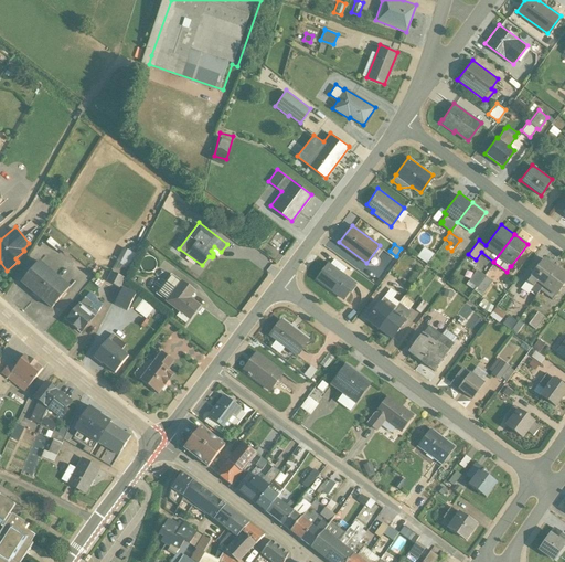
[(137,252),(123,245),(116,258),(129,266),(137,252)]
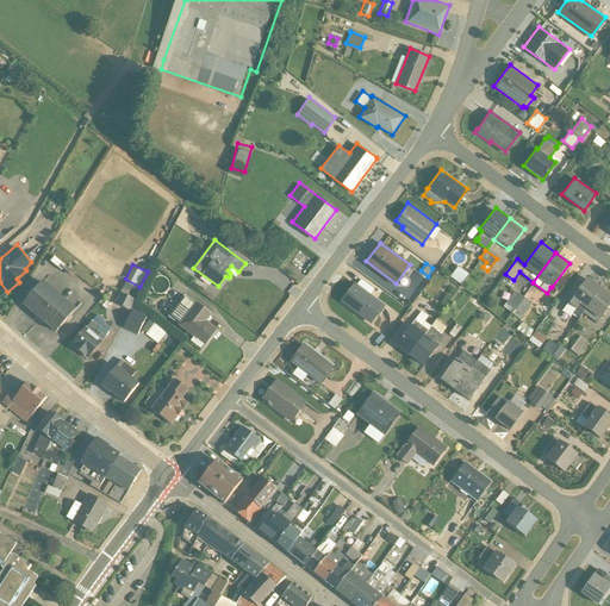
[(458,264),(449,275),(460,283),(468,273),(458,264)]
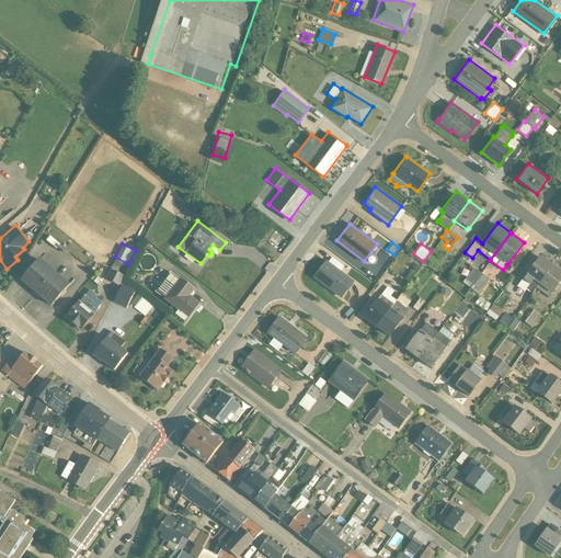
[(552,263),(539,254),(526,273),(517,285),(524,289),(526,286),(533,291),(552,263)]
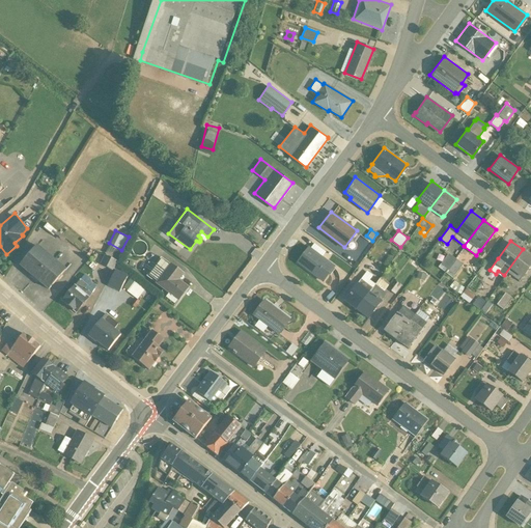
[(313,242),(309,248),(308,247),(298,260),(323,279),(333,265),(322,256),(326,251),(313,242)]
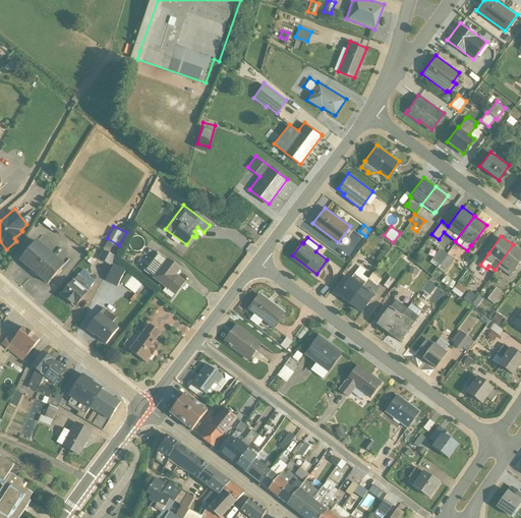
[(27,247),(18,260),(47,283),(64,263),(36,238),(31,244),(30,243),(26,247),(27,247)]
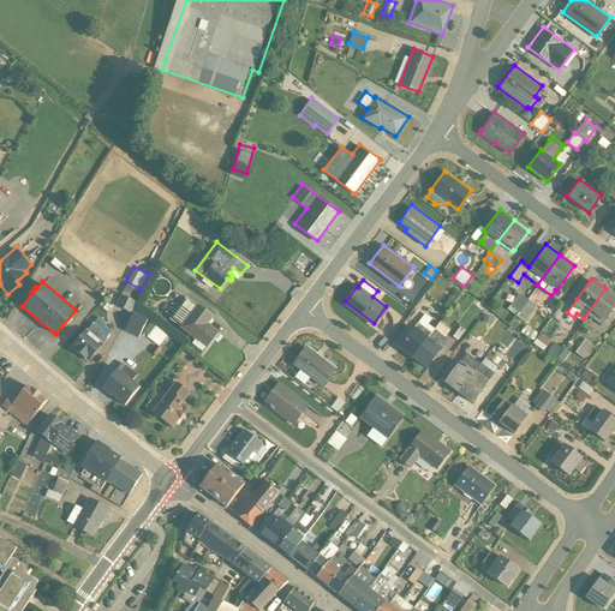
[(139,291),(130,286),(126,294),(136,299),(139,291)]
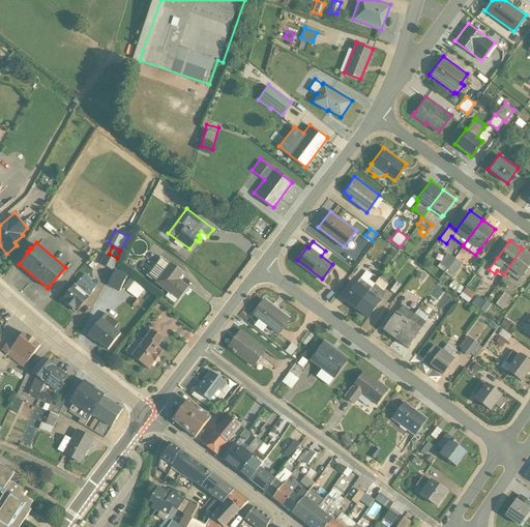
[(521,276),(529,263),(529,255),(522,250),(506,270),(518,280),(520,276),(521,276)]
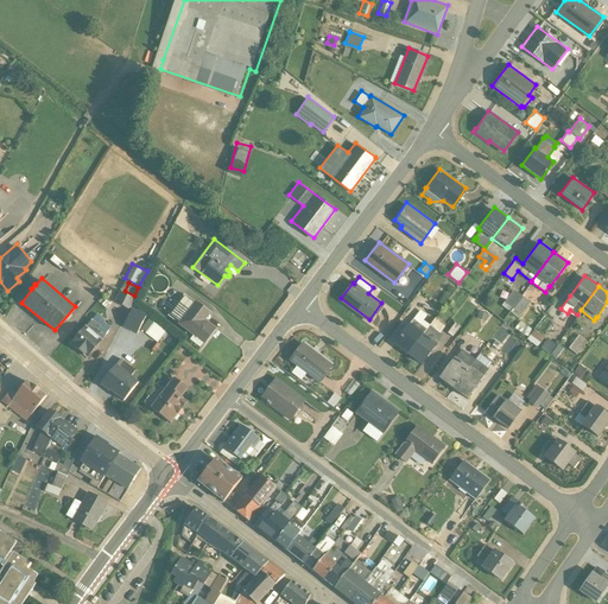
[(521,294),(513,287),(504,300),(512,306),(521,294)]
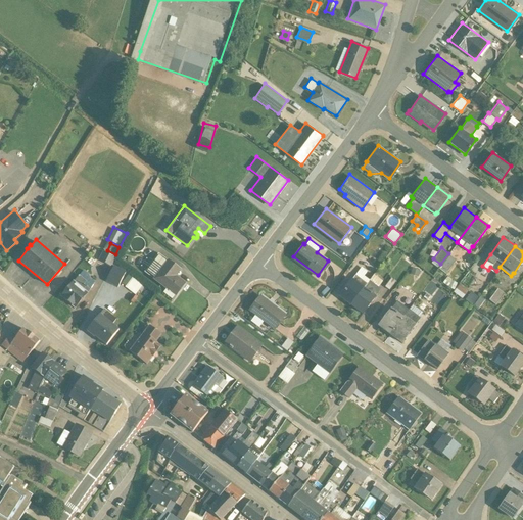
[(399,252),(394,248),(387,258),(392,262),(399,252)]
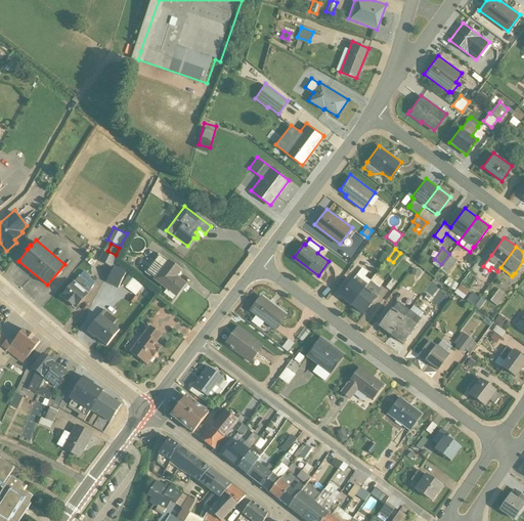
[(116,256),(102,250),(98,259),(111,265),(116,256)]
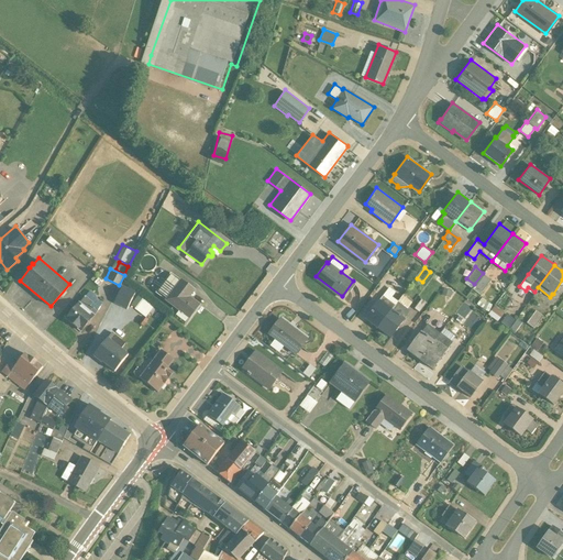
[(195,288),(169,271),(154,291),(164,298),(164,299),(189,318),(200,303),(190,295),(195,288)]
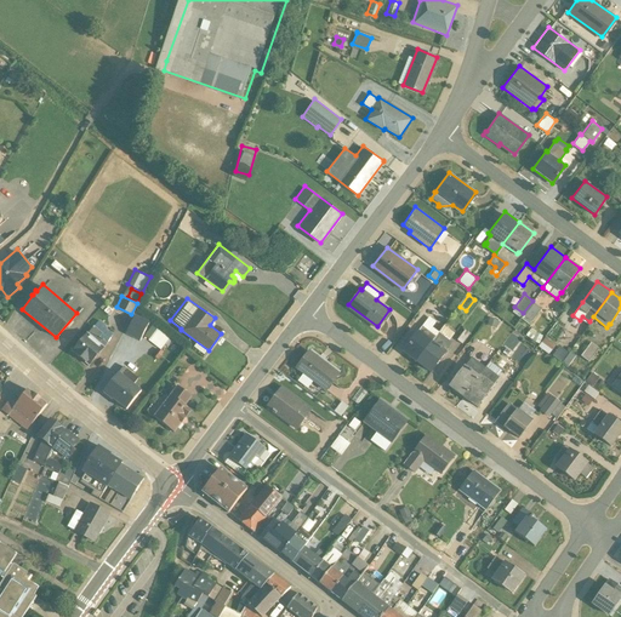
[(490,308),(482,301),(478,307),(486,313),(490,308)]
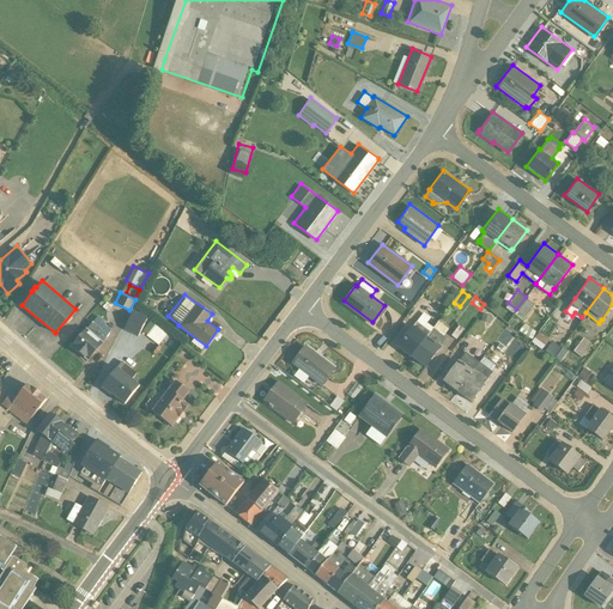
[(526,297),(514,314),(522,320),(534,303),(526,297)]
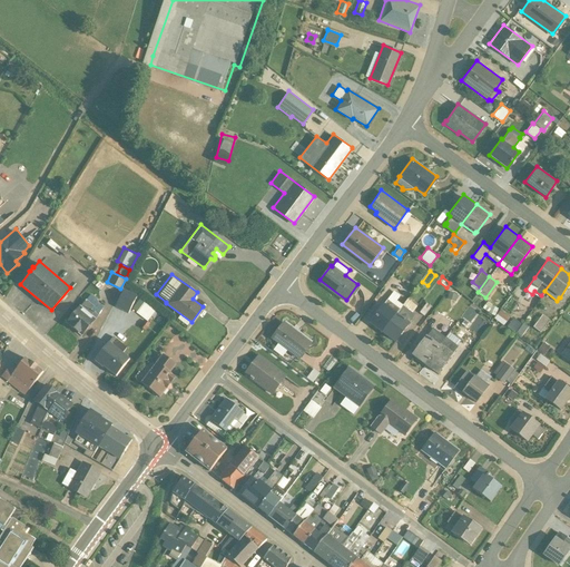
[(137,295),(124,289),(115,305),(128,312),(137,295)]
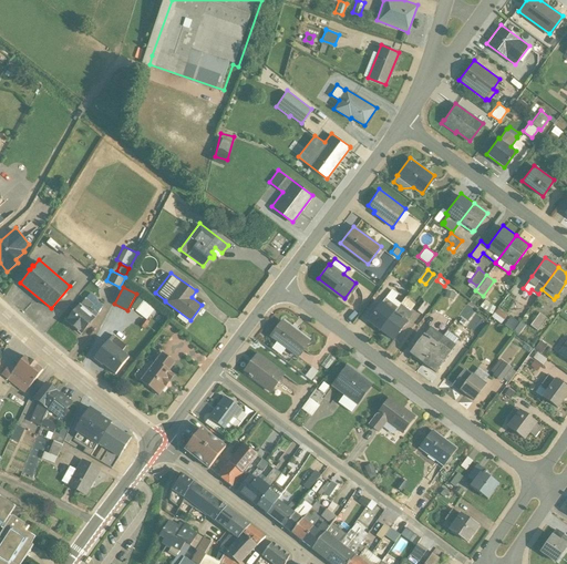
[(455,291),(446,288),(444,296),(453,299),(455,291)]
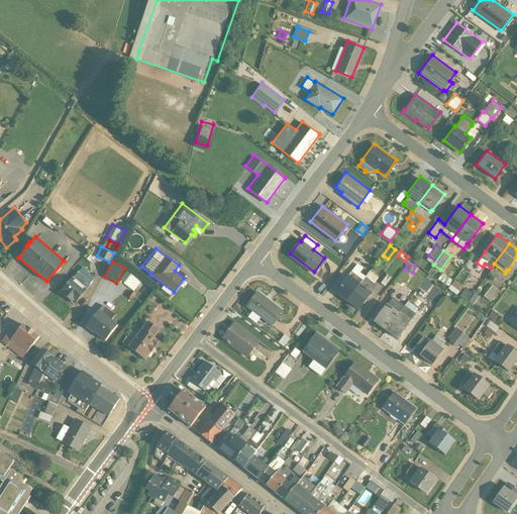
[(360,269),(354,265),(348,274),(347,274),(333,292),(345,300),(365,275),(359,271),(360,269)]
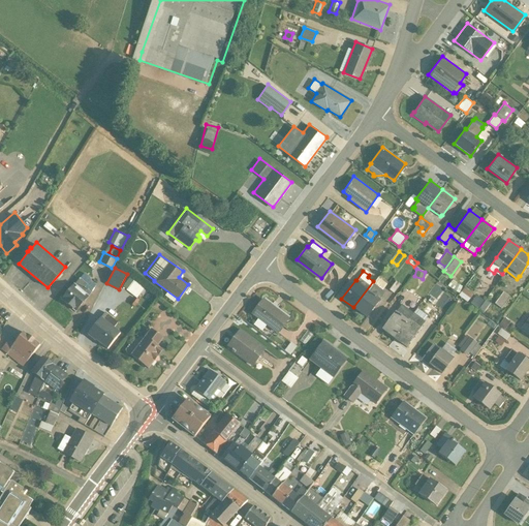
[(90,277),(84,272),(62,298),(75,309),(90,291),(95,283),(90,279),(90,277)]
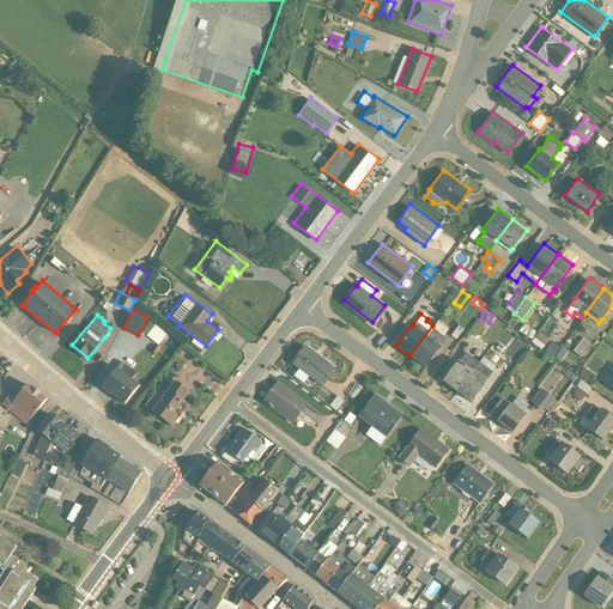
[(448,327),(437,320),(410,355),(425,367),(441,346),(441,345),(447,336),(443,334),(448,327)]
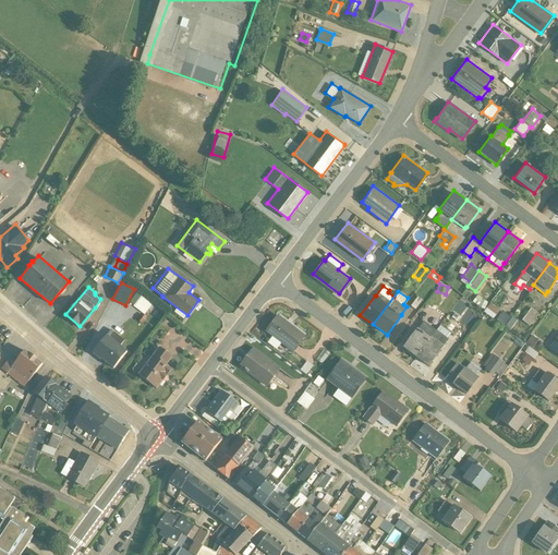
[(153,302),(142,293),(133,304),(144,313),(153,302)]
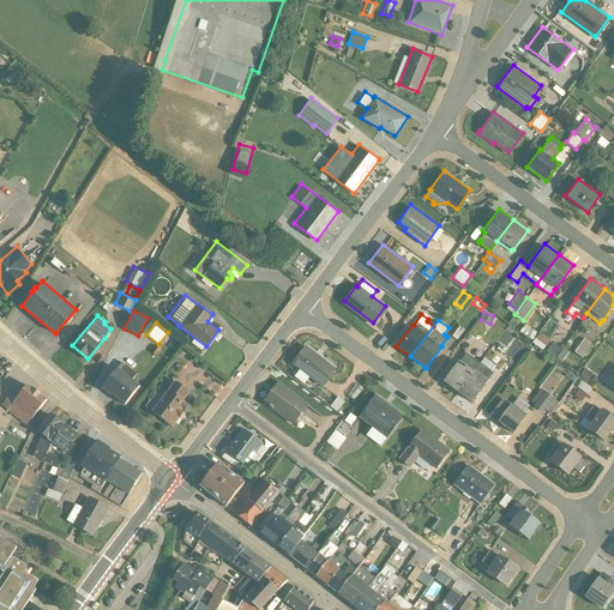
[(524,322),(519,330),(525,334),(533,338),(536,330),(530,326),(524,322)]
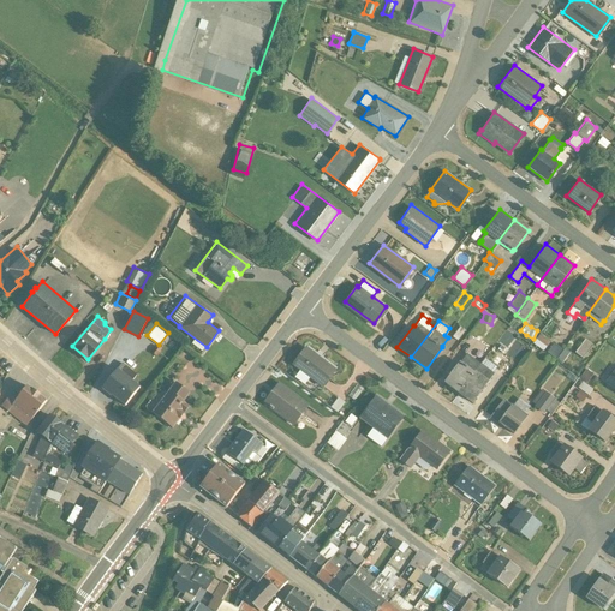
[(465,329),(459,324),(452,335),(457,339),(465,329)]
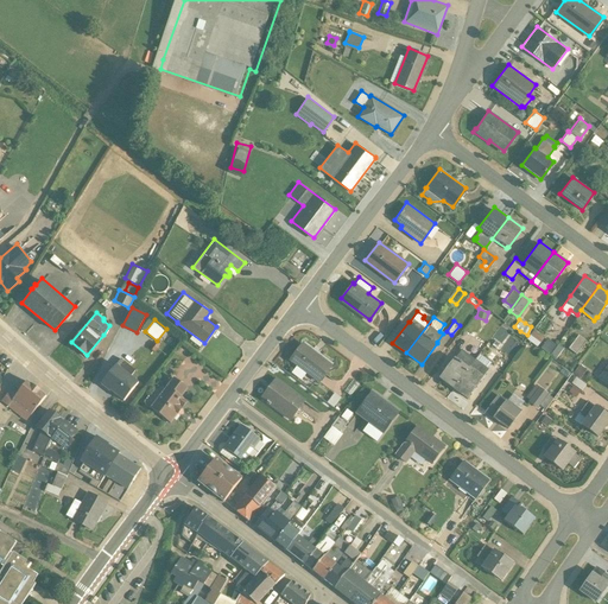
[(533,328),(530,334),(539,341),(544,336),(533,328)]
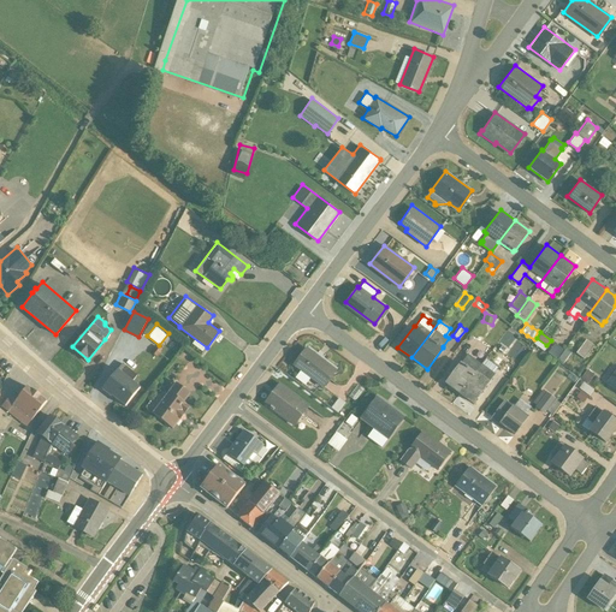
[(563,348),(554,342),(546,351),(556,358),(563,348)]
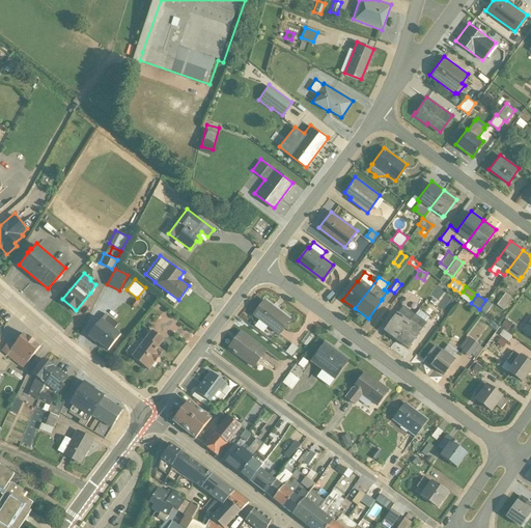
[(288,318),(263,299),(253,313),(259,317),(253,325),(262,332),(268,325),(278,332),(288,318)]
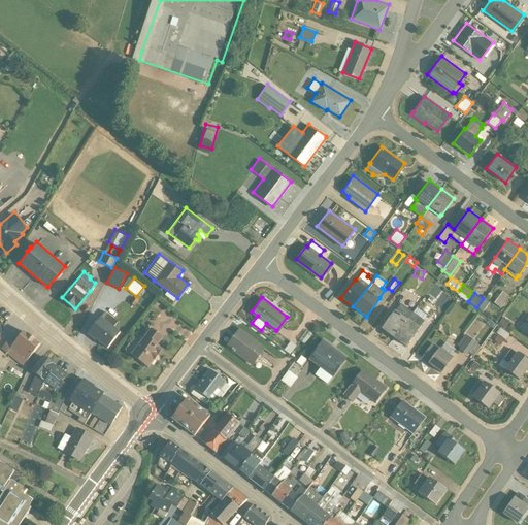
[(476,307),(483,312),(489,303),(483,298),(476,307)]
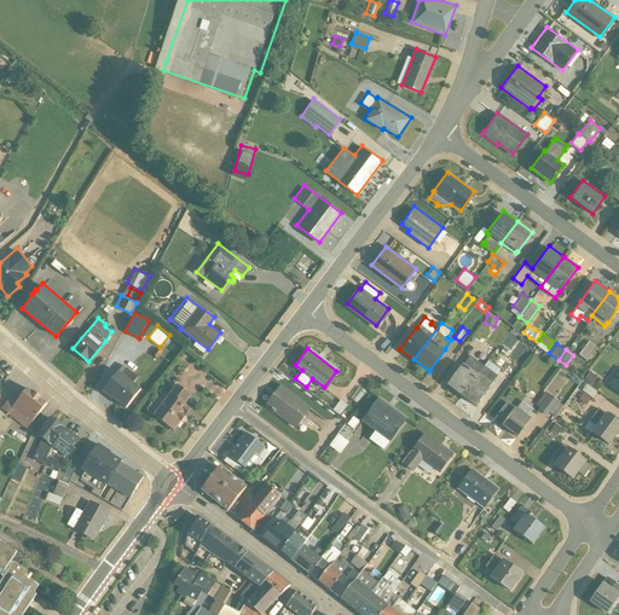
[(462,363),(446,383),(461,394),(482,364),(469,354),(463,363),(462,363)]
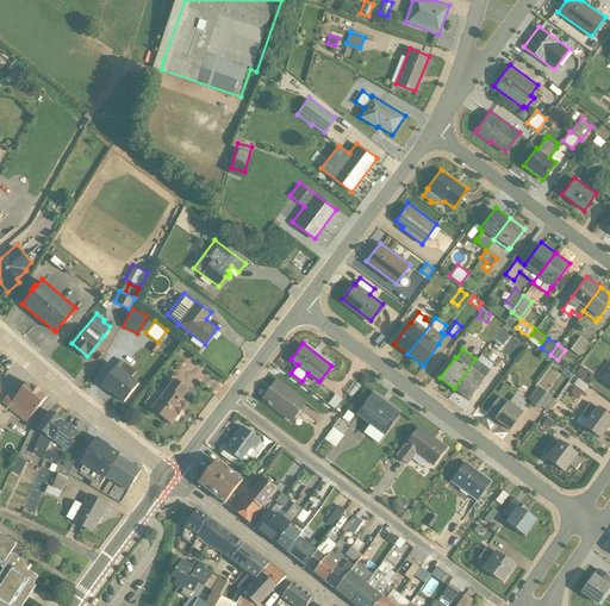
[(489,368),(492,362),(480,354),(454,388),(468,399),(485,378),(484,376),(490,369),(489,368)]
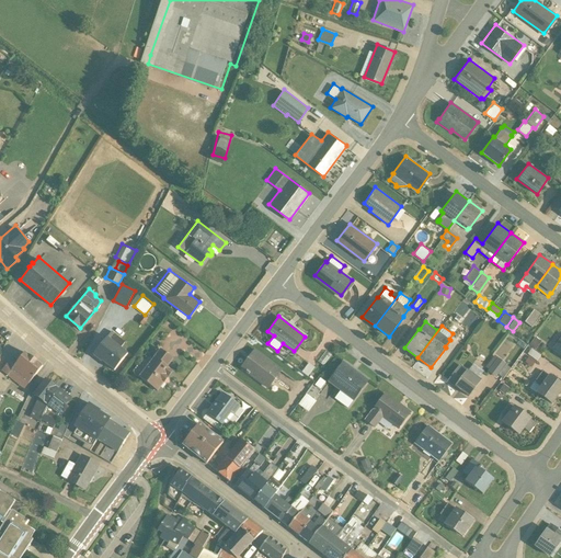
[(124,340),(111,330),(92,353),(101,360),(101,359),(114,368),(127,352),(119,346),(124,340)]
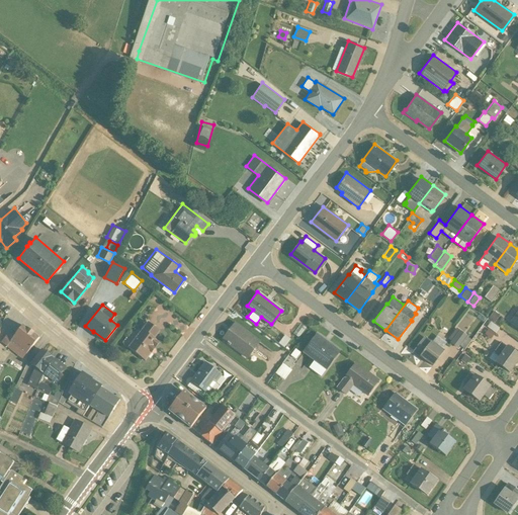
[(500,314),(494,309),(488,317),(495,321),(500,314)]
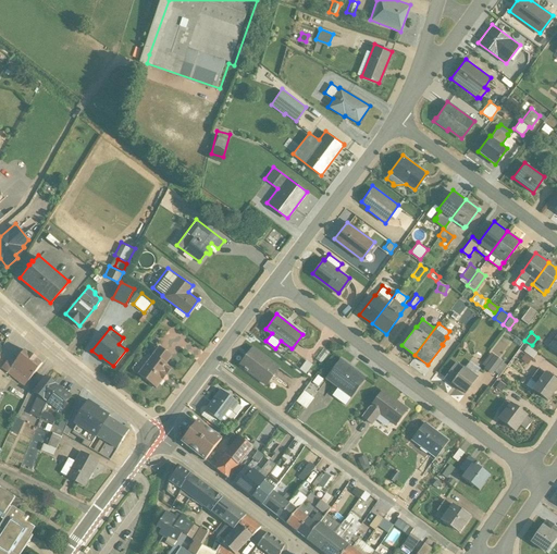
[(516,335),(512,340),(519,345),(522,341),(516,335)]
